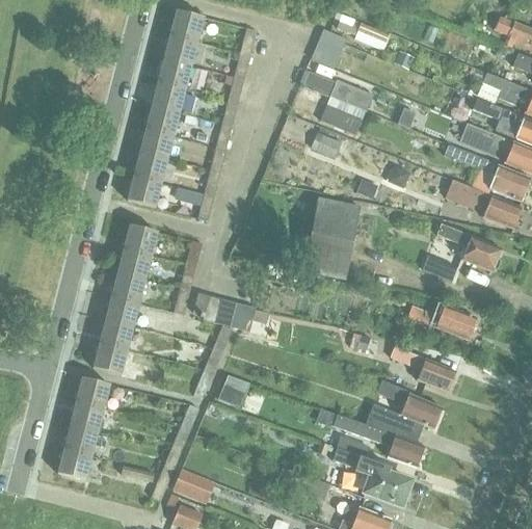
[(177,9),(170,33),(198,41),(205,17),(177,9)]
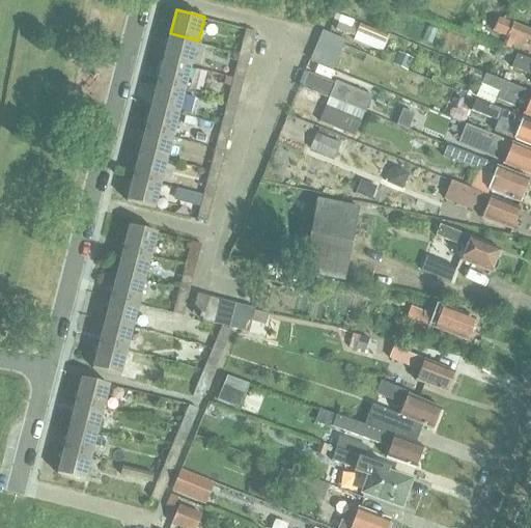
[(382,51),(388,34),(360,22),(354,20),(354,19),(340,14),(335,27),(348,32),(355,34),(353,38),(382,51)]
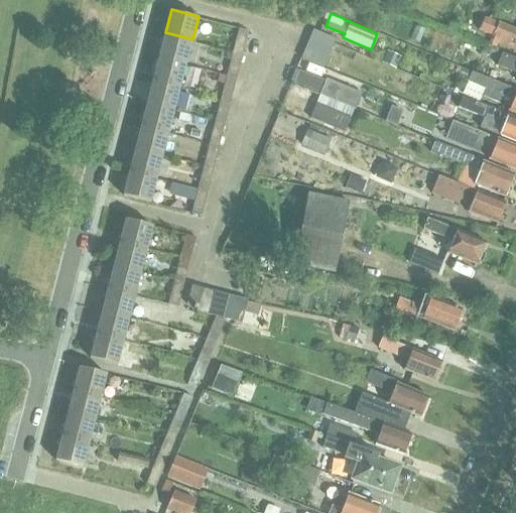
[(515,27),(485,15),(480,28),(493,33),(491,36),(494,37),(492,44),(496,46),(497,42),(515,49),(515,27)]
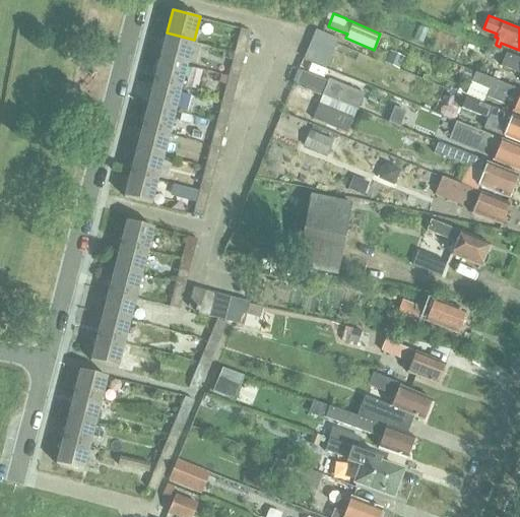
[(241,26),(235,51),(245,53),(251,29),(241,26)]
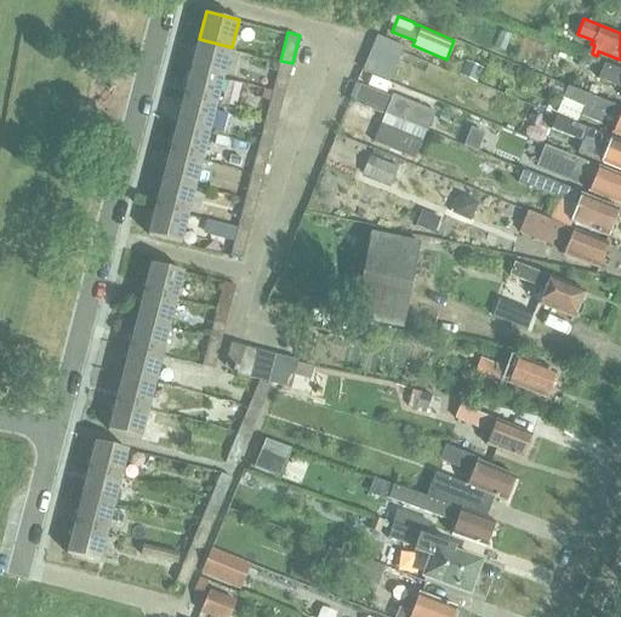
[(372,46),(398,56),(399,57),(402,50),(405,44),(379,33),(372,46)]
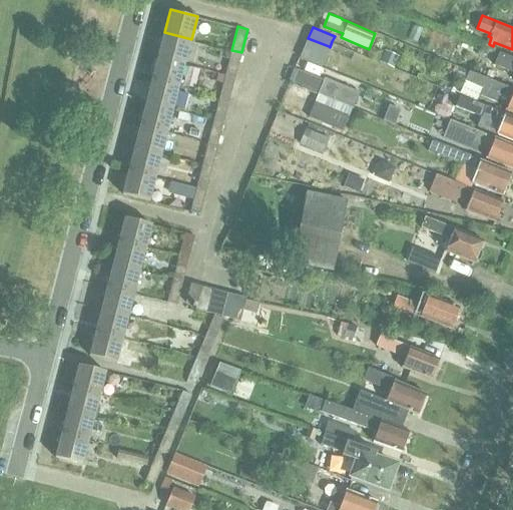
[(164,32),(158,54),(185,61),(191,39),(164,32)]
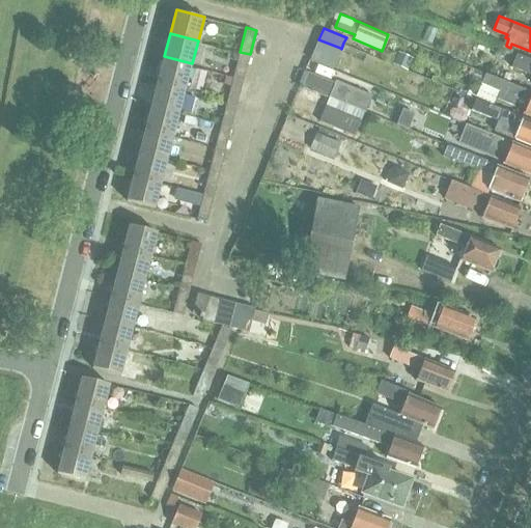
[(240,52),(233,75),(244,77),(250,54),(240,52)]
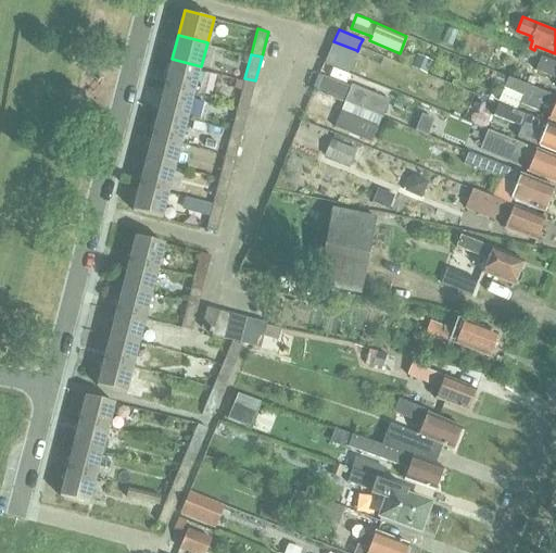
[(555,60),(542,54),(536,67),(555,75),(555,60)]
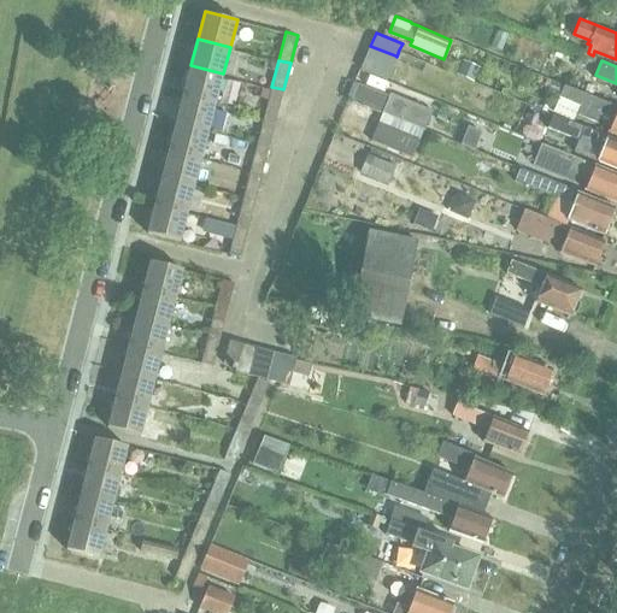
[(191,65),(184,92),(217,100),(223,74),(191,65)]
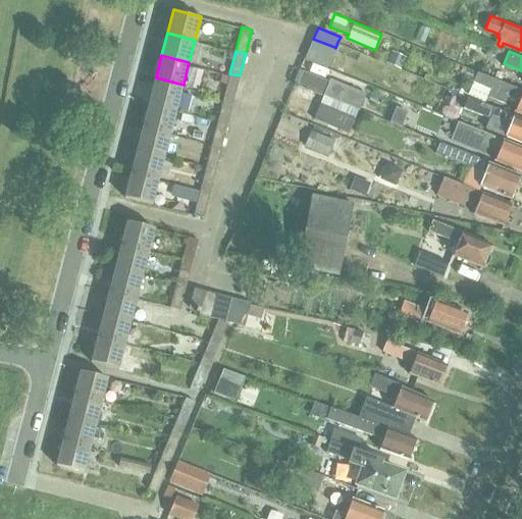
[(463,75),(471,80),(492,88),(490,94),(505,100),(508,94),(520,99),(516,109),(521,111),(521,88),(468,65),(463,75)]
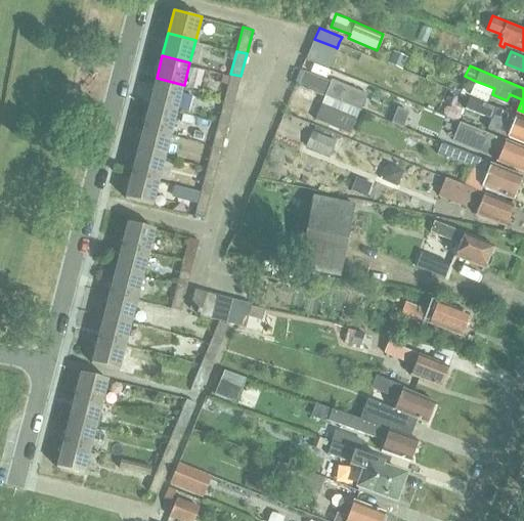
[(230,74),(224,95),(235,98),(241,76),(230,74)]
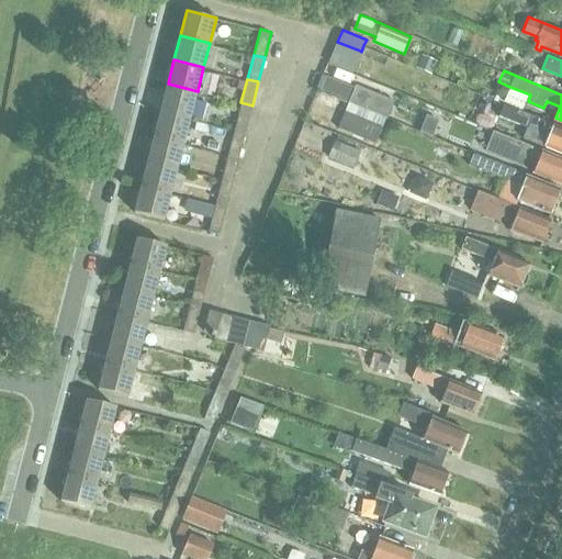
[(168,84),(161,110),(191,118),(198,91),(168,84)]
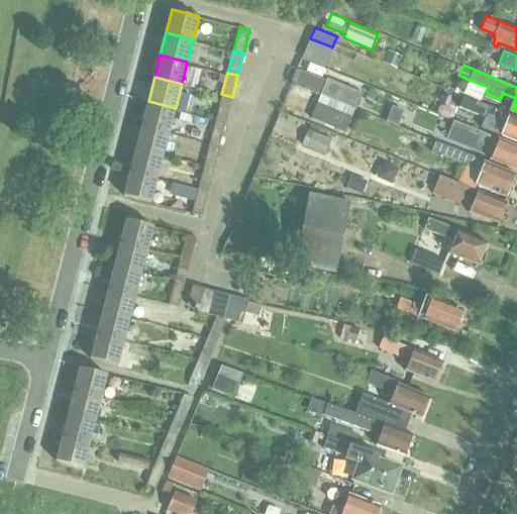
[(321,93),(355,108),(363,93),(327,78),(321,93)]
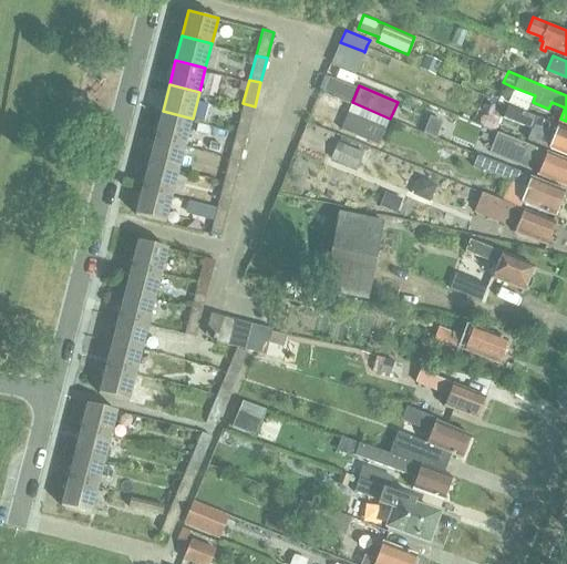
[(243,103),(236,130),(248,133),(255,106),(243,103)]
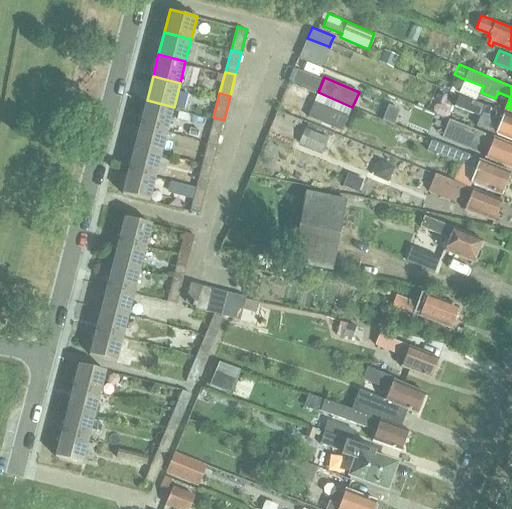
[(511,115),(459,93),(454,104),(480,115),(476,124),(511,138),(511,115)]
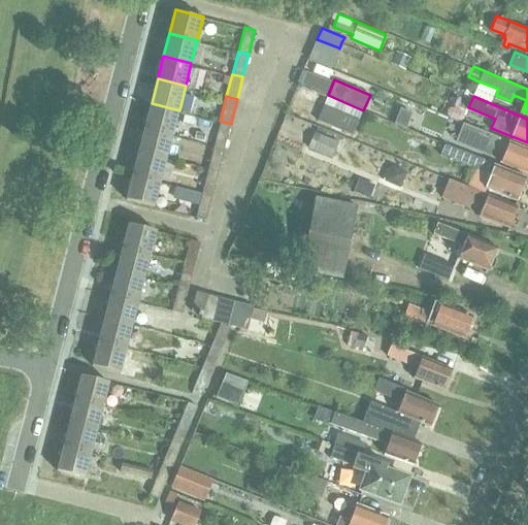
[(152,103),(145,126),(173,133),(179,110),(152,103)]
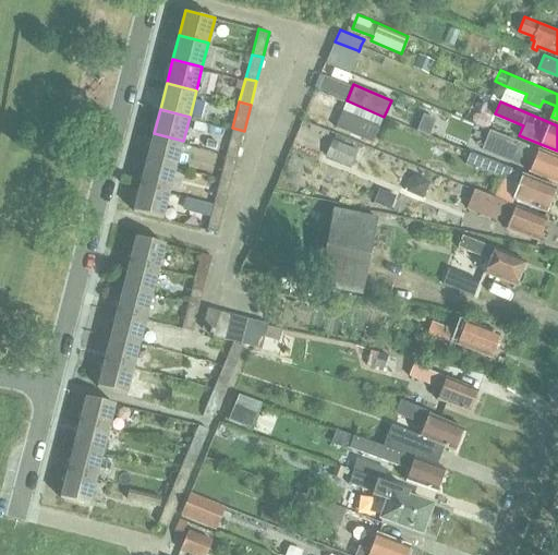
[(342,109),(336,124),(373,141),(379,125),(342,109)]
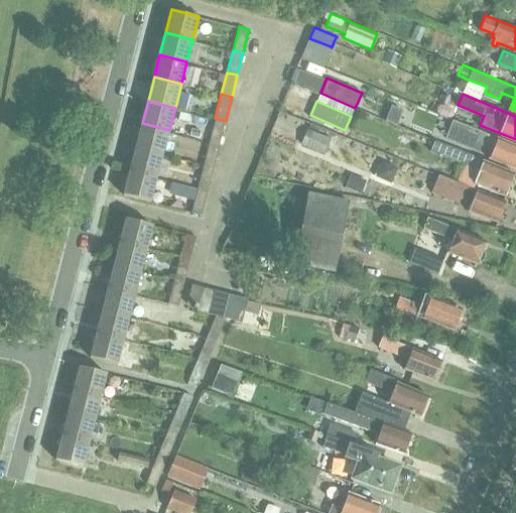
[(407,117),(408,102),(392,102),(392,117),(407,117)]
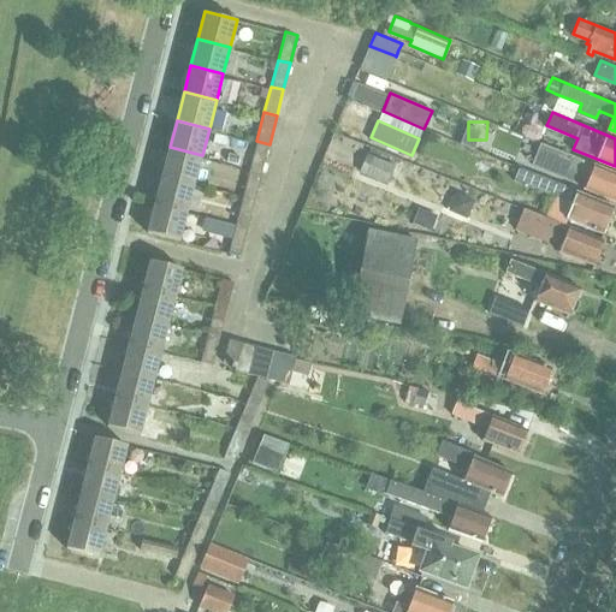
[(256,141),(250,168),(262,171),(270,144),(256,141)]
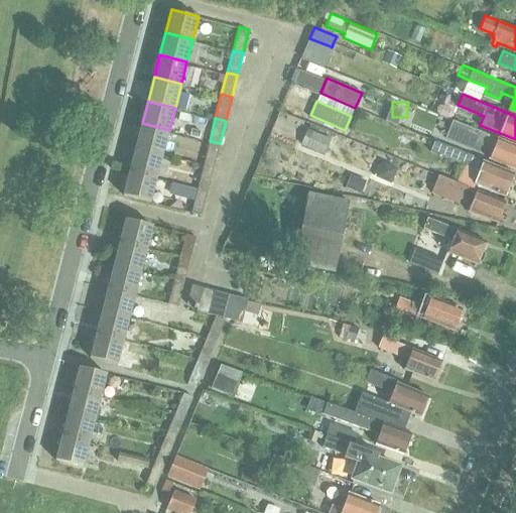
[(479,149),(482,142),(494,147),(490,157),(515,167),(515,144),(453,118),(445,135),(479,149)]
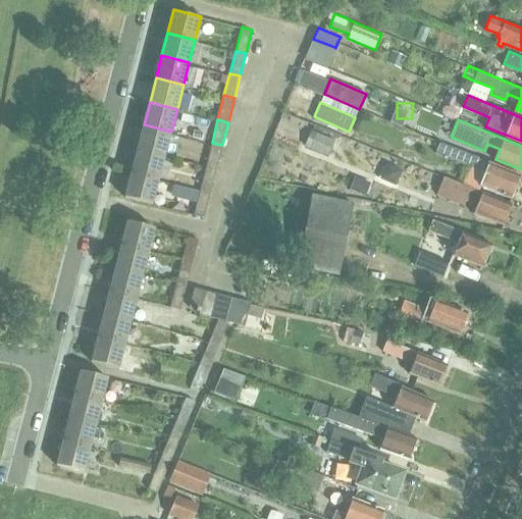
[(144,124),(138,148),(165,155),(171,132),(144,124)]
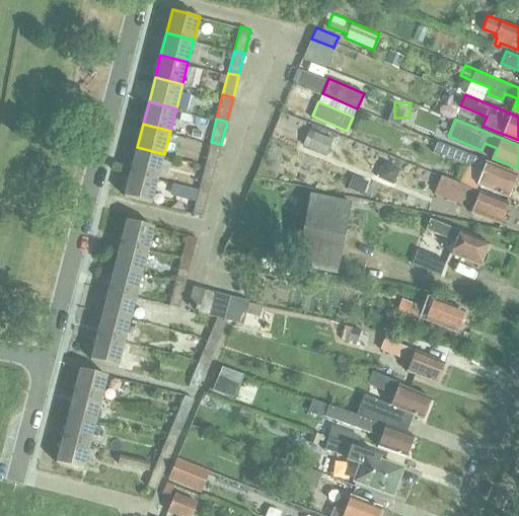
[(307,128),(302,141),(325,151),(330,137),(307,128)]
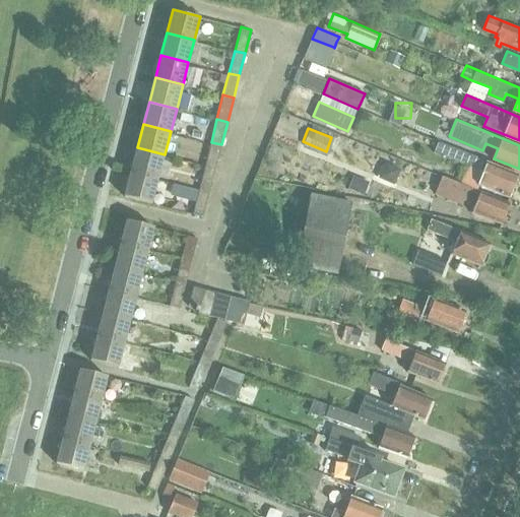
[(438,141),(433,151),(443,155),(454,159),(467,165),(460,183),(476,189),(478,185),(499,193),(509,197),(510,195),(514,193),(516,187),(515,183),(518,174),(459,149),(458,149),(447,145),(438,141)]
